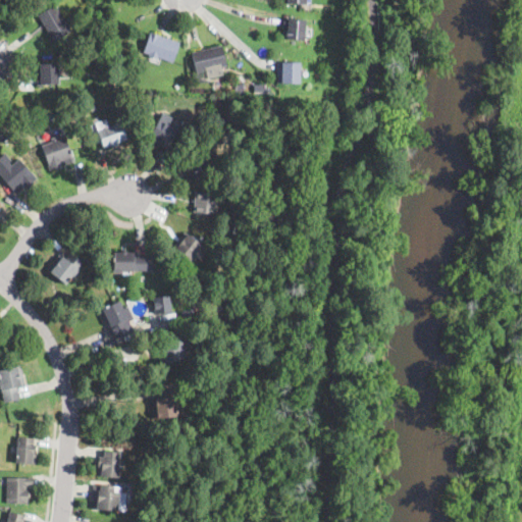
[(57,40),(54,42),(38,15),(55,5),(71,32),(57,40)]
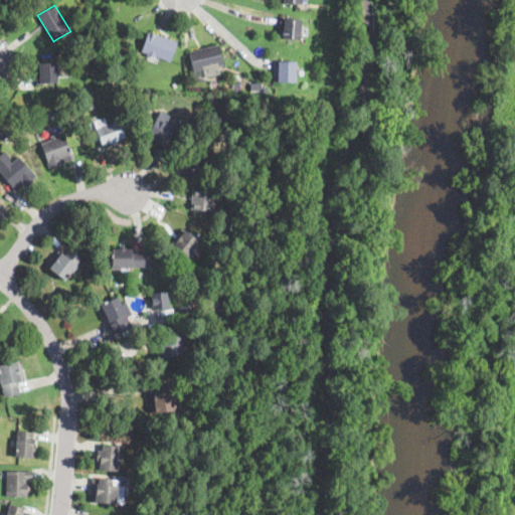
[(300,40),(295,40),(279,39),(280,18),(302,19),(300,40)]
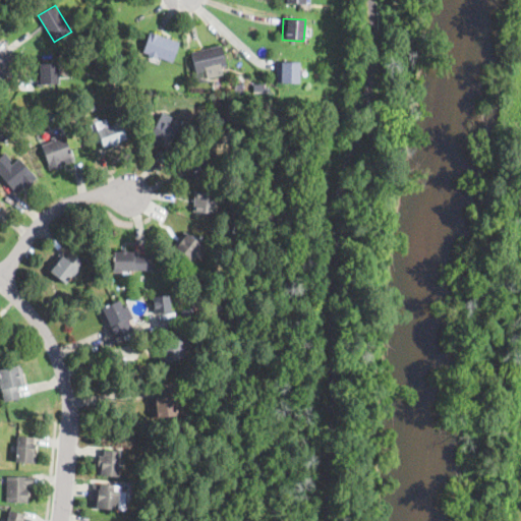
[(95,31),(85,32),(84,23),(94,22),(95,31)]
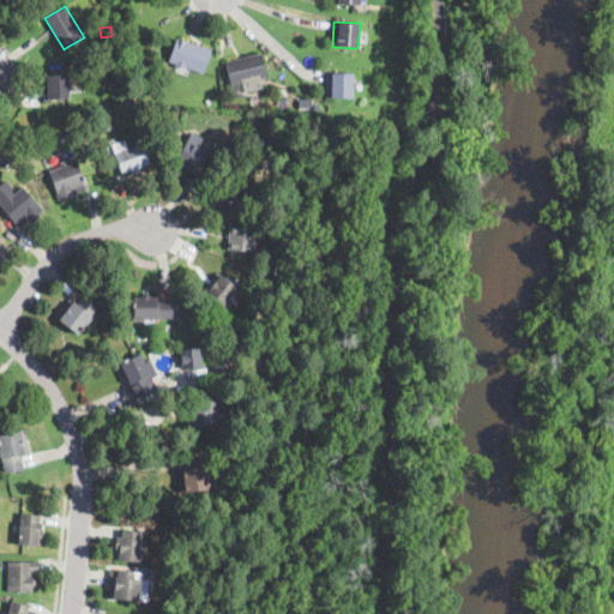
[(206,67),(205,68),(204,74),(186,67),(185,71),(175,67),(176,65),(169,62),(178,38),(212,50),(206,67)]
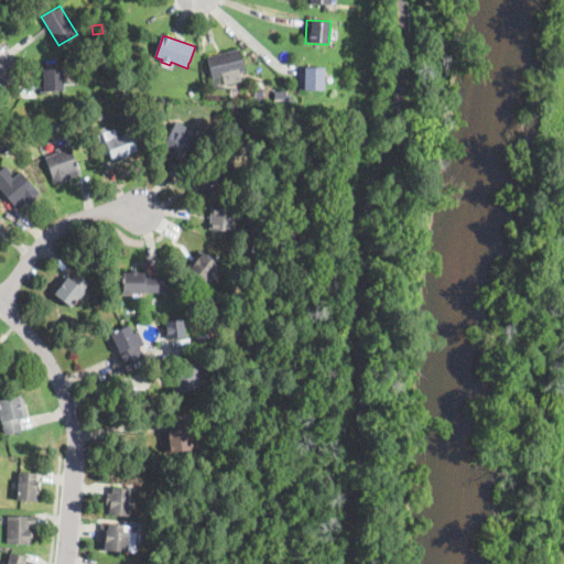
[(232,75),(213,79),(207,57),(240,50),(246,72),(232,75)]
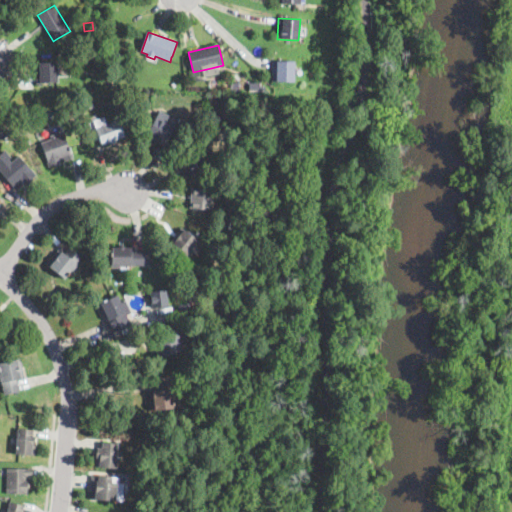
[(294,78),(294,82),(272,82),(273,61),(295,62),(294,78)]
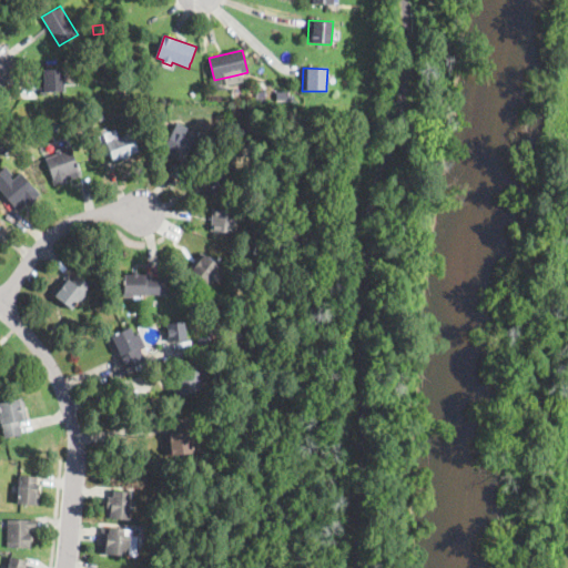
[(63,70),(63,72),(64,72),(64,74),(66,83),(64,83),(64,92),(40,93),(40,71),(40,70),(63,70)]
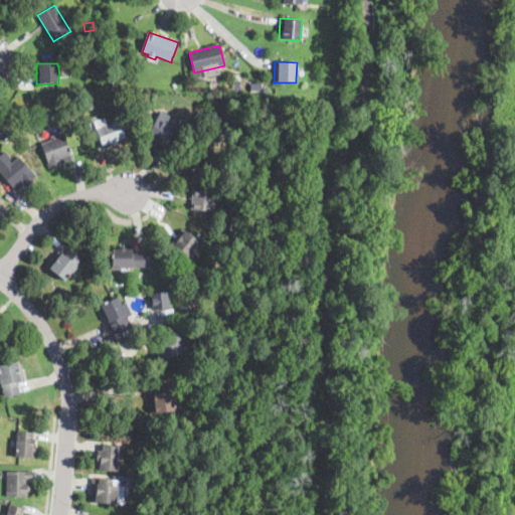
[(166,124),(169,125),(171,121),(178,125),(165,148),(164,148),(147,138),(157,119),(166,124)]
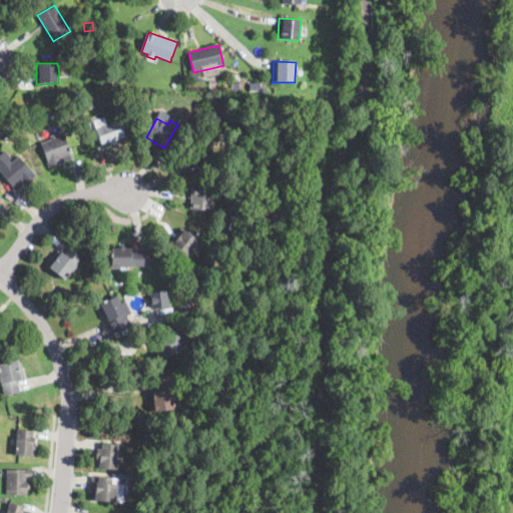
[(101,146),(95,128),(118,120),(124,137),(101,146)]
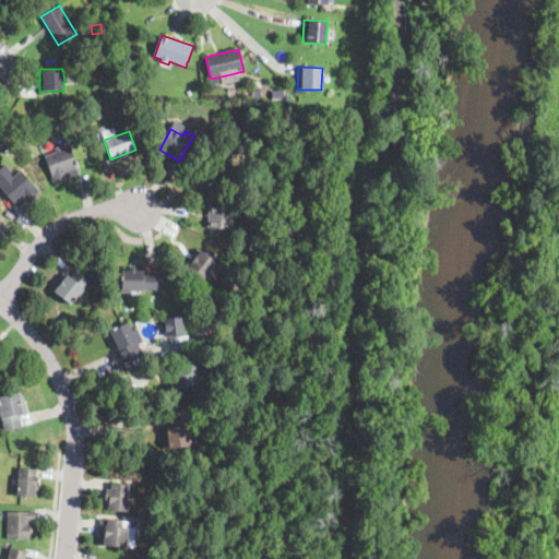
[(205,147),(200,142),(206,134),(212,140),(205,147)]
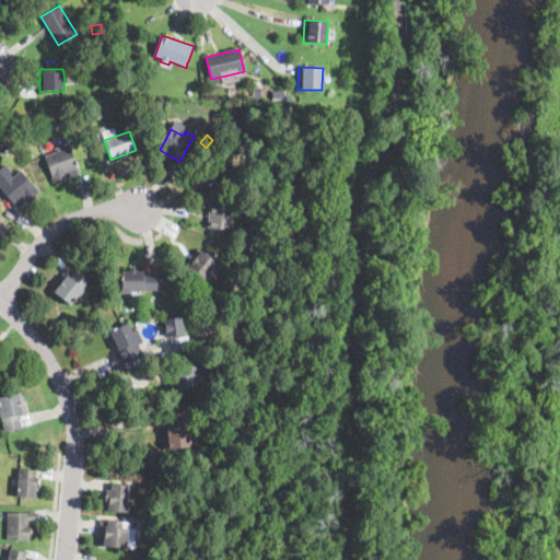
[(11,142),(4,152),(0,148),(0,138),(2,136),(11,142)]
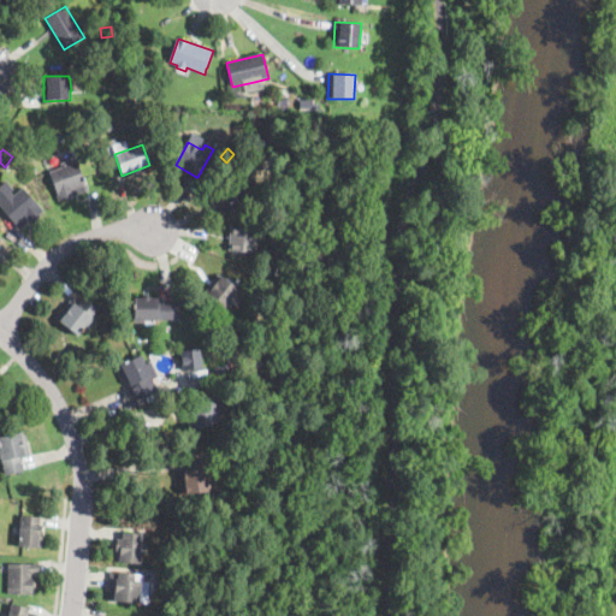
[(28,160),(21,165),(16,154),(21,152),(23,150),(28,160)]
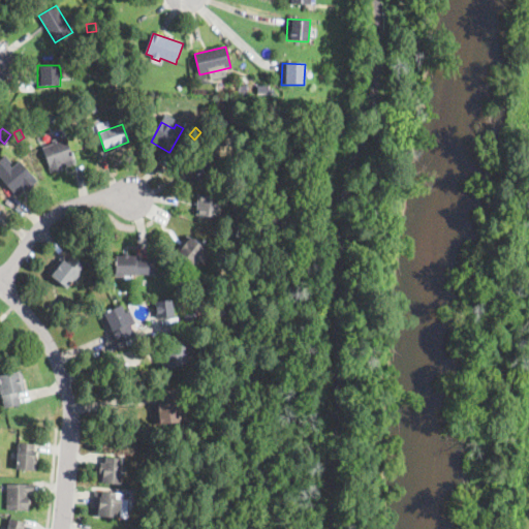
[(51,173),(50,173),(41,149),(53,146),(52,143),(53,142),(64,137),(74,164),(51,173)]
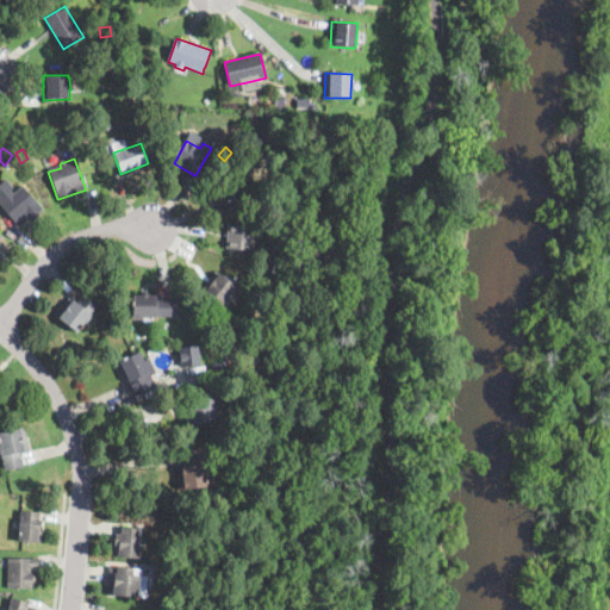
[(225,209),(223,210),(212,187),(236,175),(247,198),(225,209)]
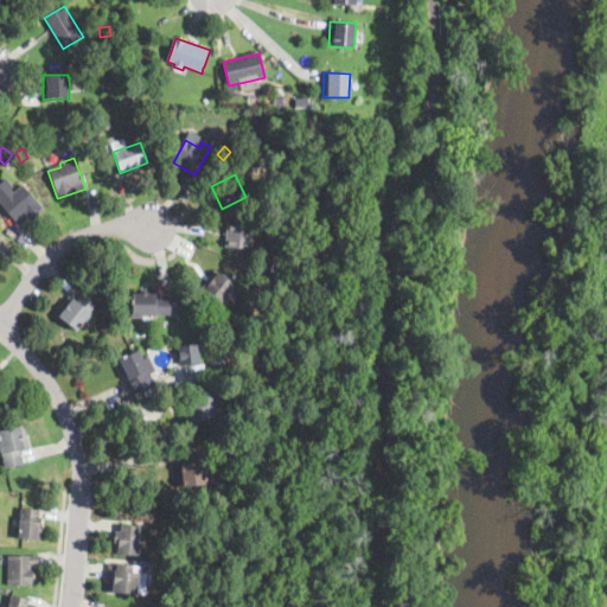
[(23,184),(34,197),(43,208),(19,228),(0,204),(0,197),(8,191),(11,193),(23,184)]
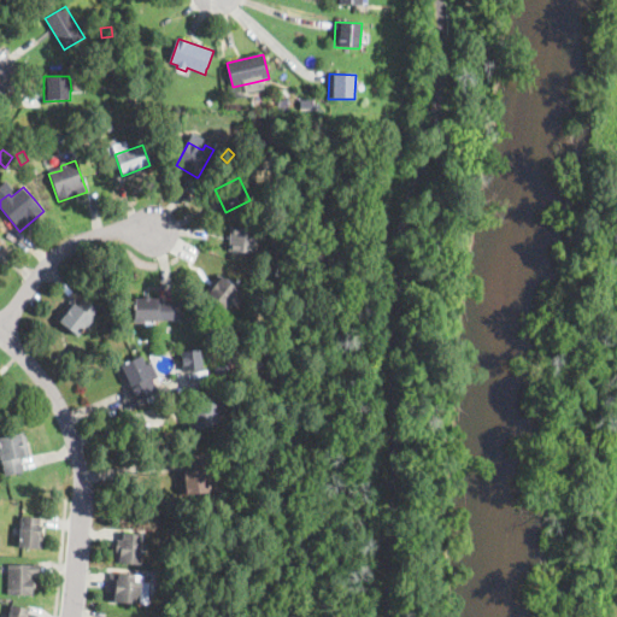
[(257,230),(257,239),(256,252),(229,250),(230,230),(231,230),(233,228),(250,229),(257,230)]
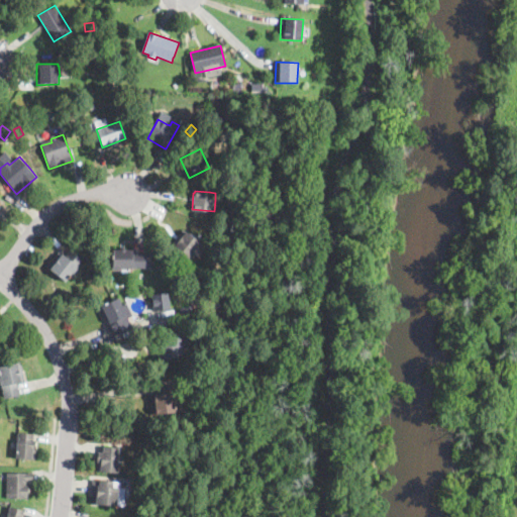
[(191,236),(195,239),(198,236),(200,238),(198,241),(200,243),(197,247),(203,251),(198,257),(195,254),(190,261),(174,247),(186,232),(191,236)]
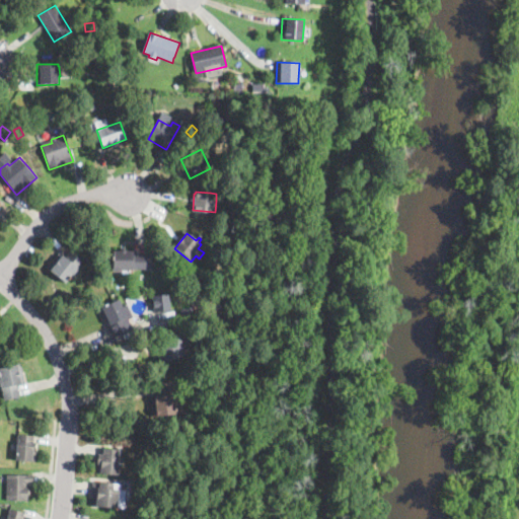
[(71,252),(79,258),(83,262),(66,284),(46,268),(57,252),(65,258),(70,251),(71,252)]
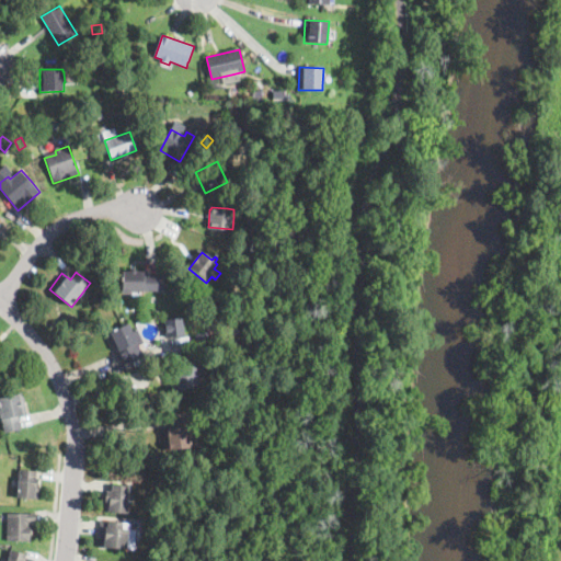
[(164,286),(164,292),(119,290),(121,272),(144,273),(144,275),(164,276),(164,286)]
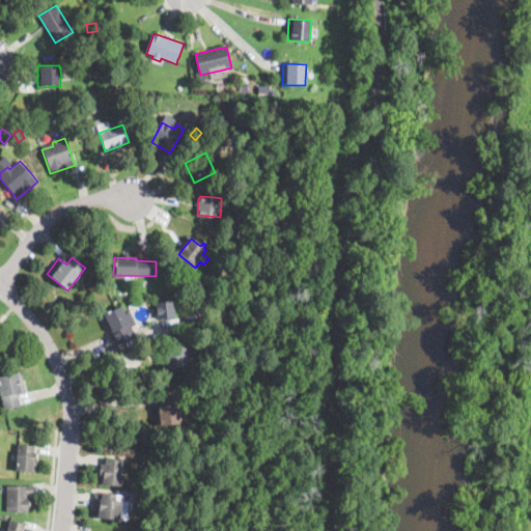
[(155,302),(158,318),(175,315),(172,299),(155,302)]
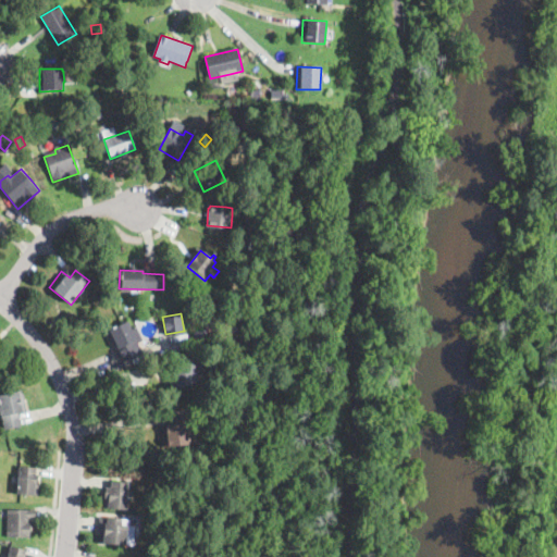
[(210,322),(205,324),(202,318),(213,313),(215,321),(210,322)]
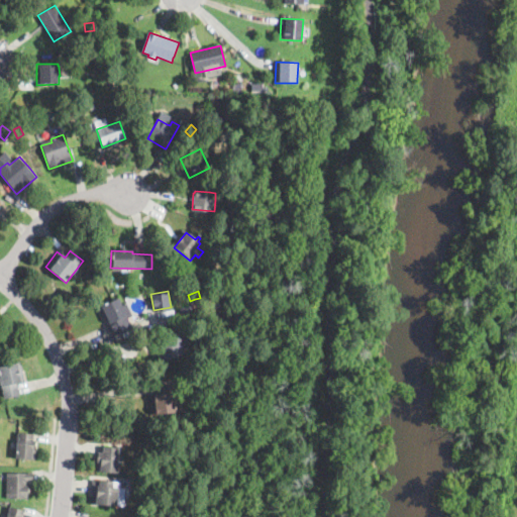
[(113,335),(101,308),(116,300),(126,321),(124,322),(127,328),(113,335)]
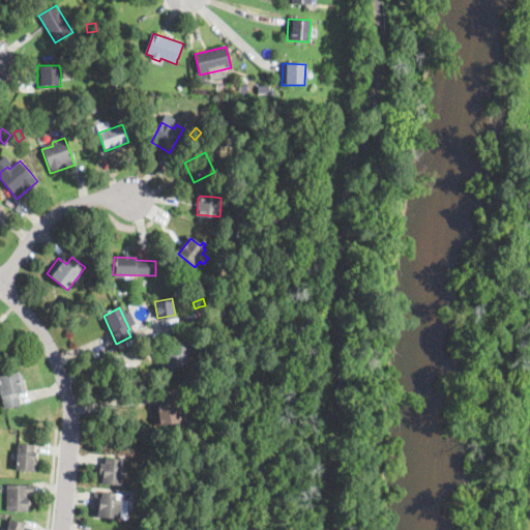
[(187,365),(164,372),(158,353),(159,352),(182,346),(187,365)]
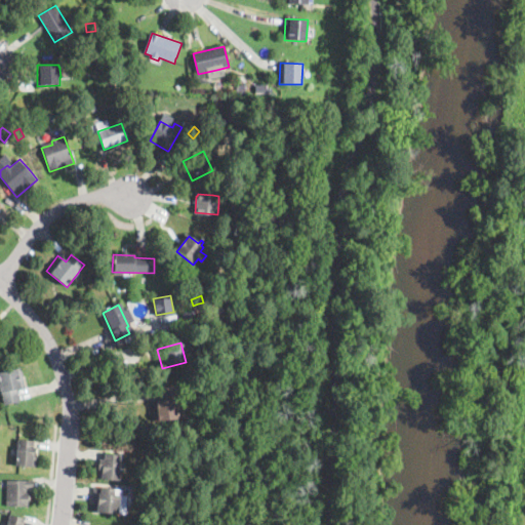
[(5,406),(4,406),(0,388),(0,373),(21,369),(25,389),(15,391),(18,403),(5,406)]
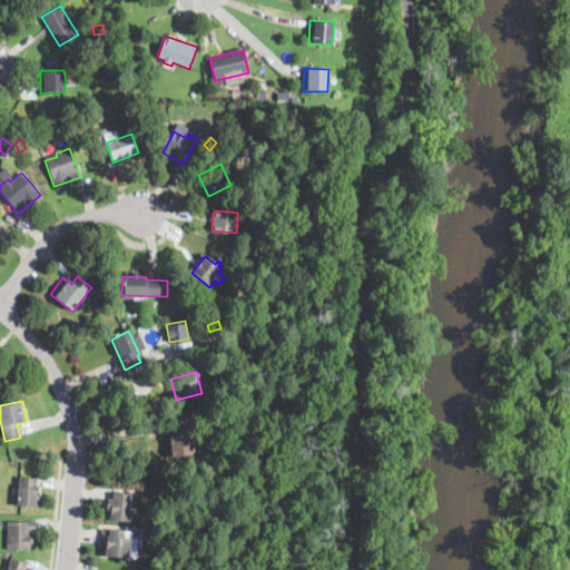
[(177,458),(170,459),(168,438),(173,438),(170,421),(188,420),(192,455),(177,458)]
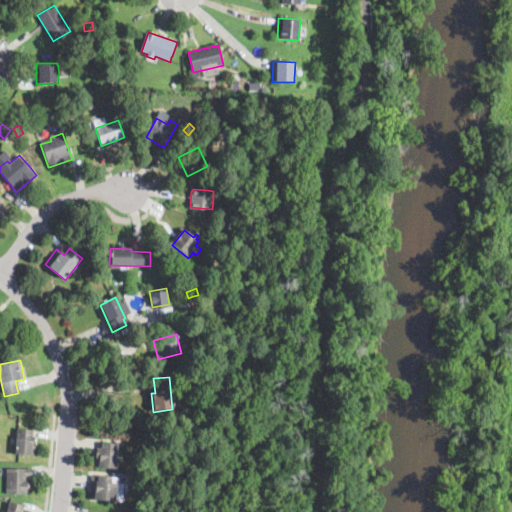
[(35,454),(35,456),(15,454),(17,429),(34,430),(33,446),(36,446),(35,454)]
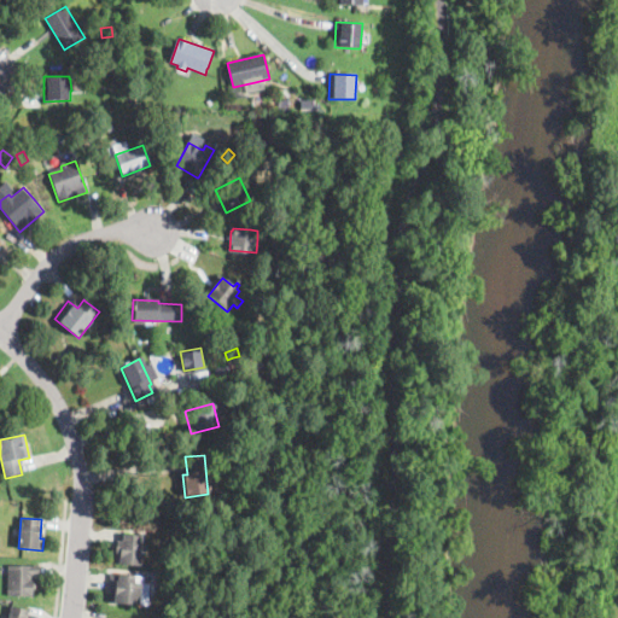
[(140,535),(140,546),(139,557),(141,557),(140,566),(114,564),(116,541),(121,541),(122,534),(140,535)]
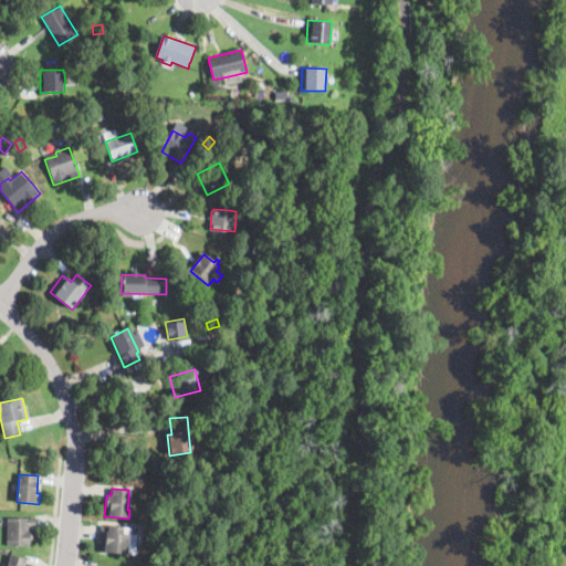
[(37,528),(35,528),(31,528),(31,530),(33,531),(33,538),(31,538),(31,545),(7,545),(7,517),(37,519),(37,528)]
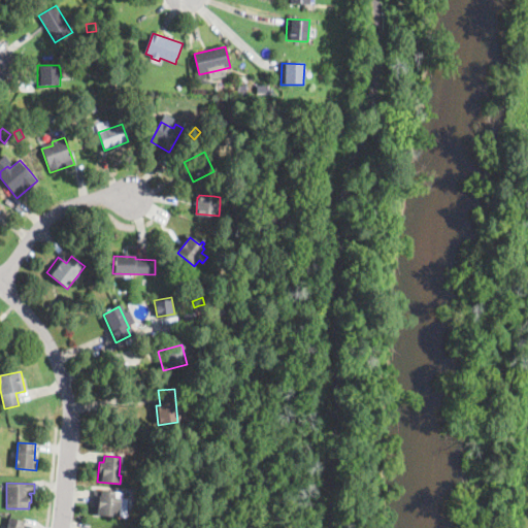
[(120,506),(120,516),(95,514),(95,505),(94,505),(94,492),(94,491),(116,492),(116,497),(120,498),(120,506)]
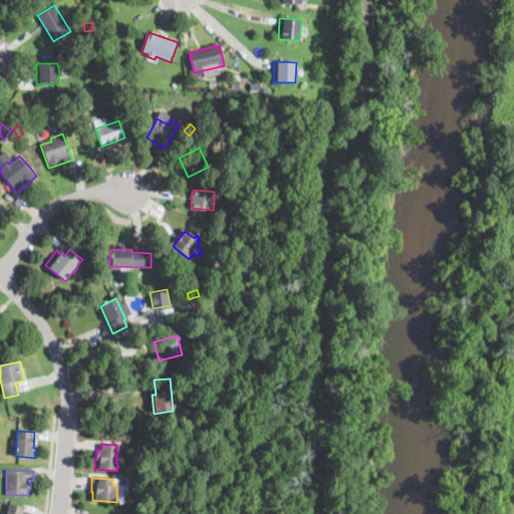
[(6,513),(9,504),(24,508),(22,513),(6,513)]
